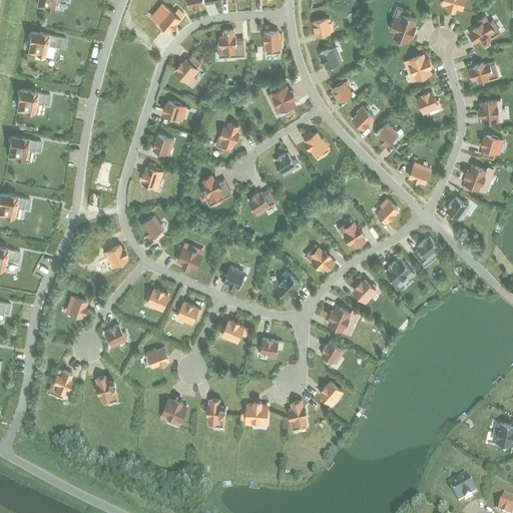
[(37,0),(37,3),(44,5),(43,7),(52,9),(54,0),(65,0),(68,0),(37,0)]
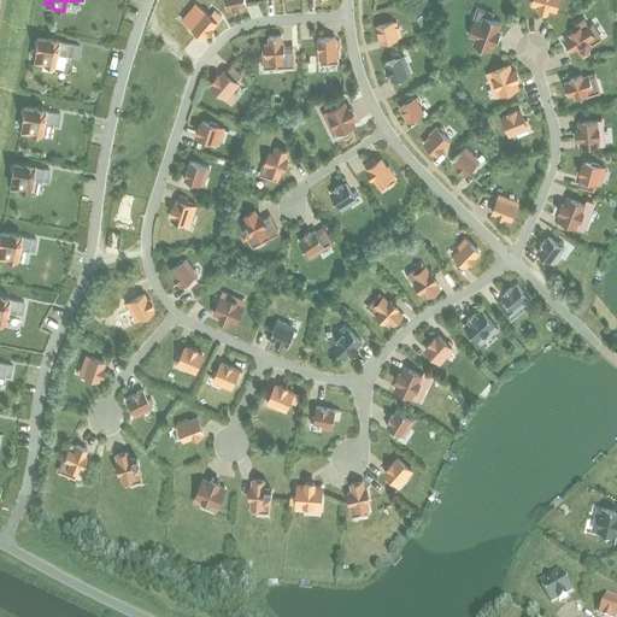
[(533,0),(532,5),(539,7),(539,10),(547,12),(547,10),(554,11),(557,0),(533,0)]
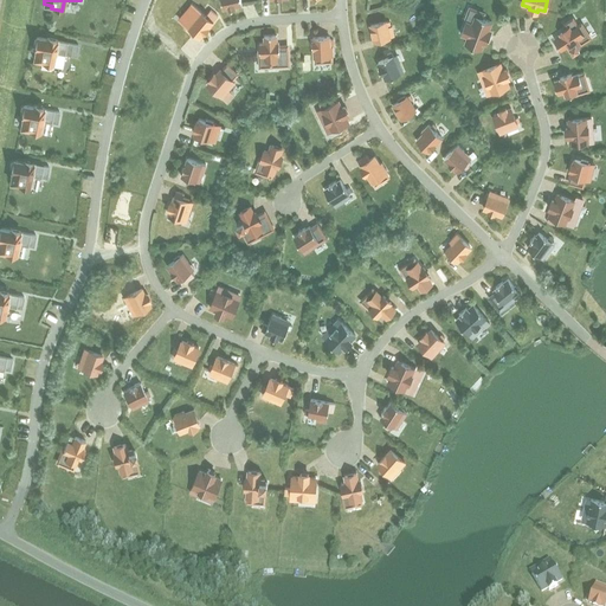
[(191,2),(178,19),(188,27),(186,30),(189,32),(192,31),(200,38),(214,23),(214,21),(218,17),(211,11),(206,15),(191,2)]
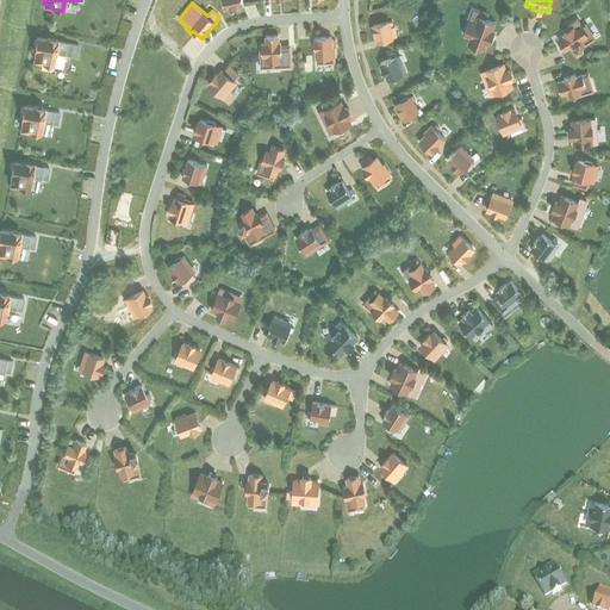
[(471,37),(467,44),(484,50),(486,43),(490,44),(495,31),(491,30),(495,22),(484,18),(486,14),(480,12),(479,17),(478,16),(475,24),(468,22),(464,35),(471,37)]
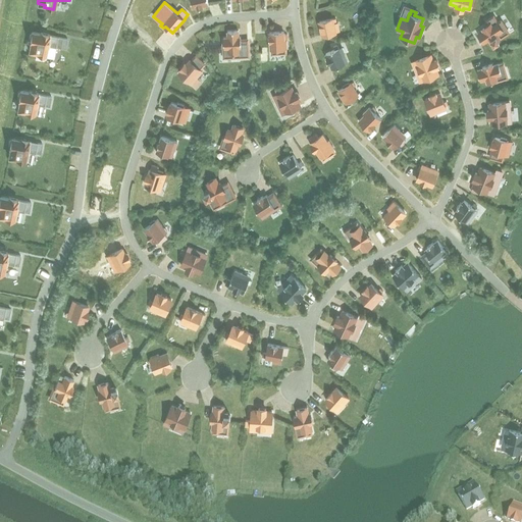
[(483,31),(478,34),(480,37),(479,37),(481,40),(483,42),(488,39),(491,43),(492,42),(493,44),(500,41),(498,39),(499,38),(497,34),(502,31),(499,27),(503,24),(500,20),(499,21),(494,15),(487,20),(489,24),(482,29),(483,31)]
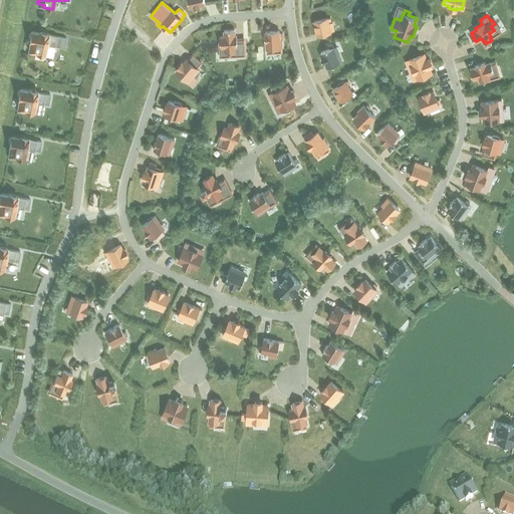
[(327,19),(314,22),(317,34),(330,31),(328,23),(331,22),(330,18),(327,19)]
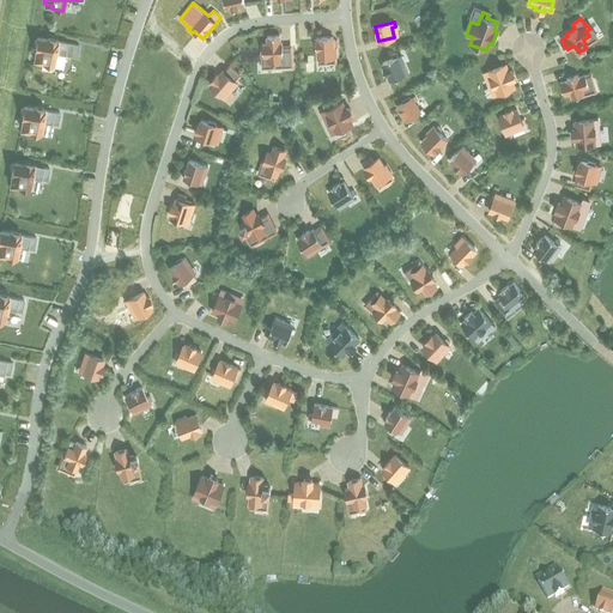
[(262,47),(261,47),(261,53),(262,67),(274,67),(291,66),(290,50),(281,50),(281,43),(279,43),(279,36),(267,37),(267,44),(262,44),(262,47)]
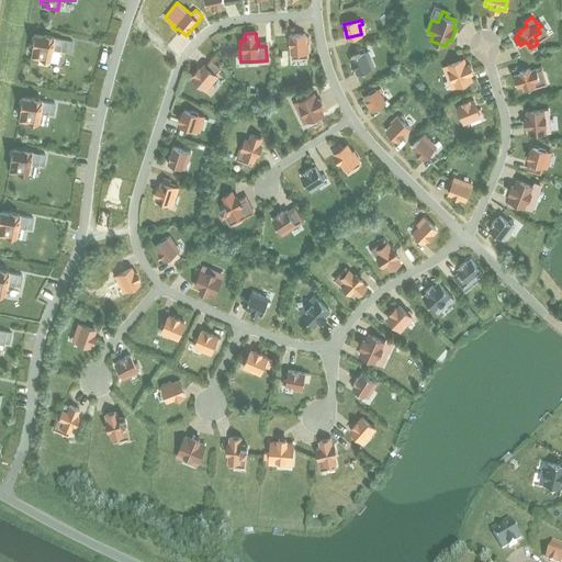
[(32,37),(31,41),(32,43),(32,44),(33,45),(31,55),(38,56),(37,58),(47,60),(49,49),(59,51),(70,53),(72,42),(62,40),(53,37),(53,36),(43,35),(43,36),(34,34),(33,35),(32,37)]
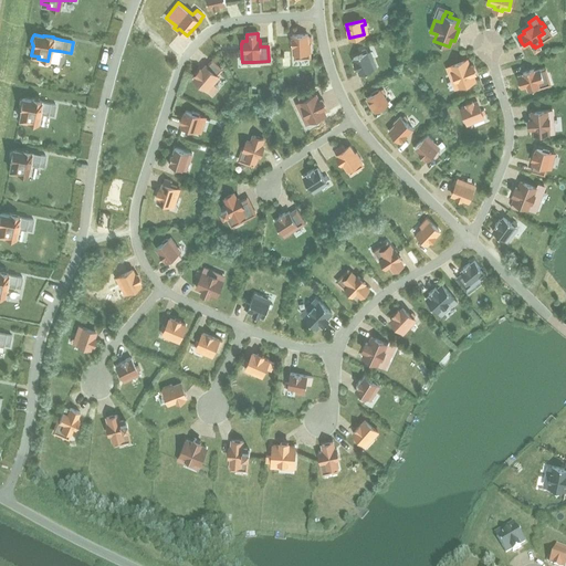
[(293,45),(293,53),(305,53),(305,58),(308,58),(308,53),(311,53),(310,43),(307,43),(307,34),(292,35),(292,38),(291,38),(292,45),(293,45)]
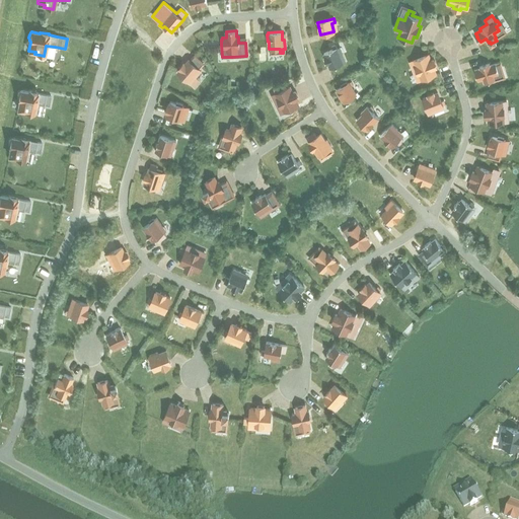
[(329,68),(346,62),(343,54),(340,55),(336,45),(331,47),(332,50),(323,53),(325,57),(324,58),(326,63),(327,63),(329,68)]
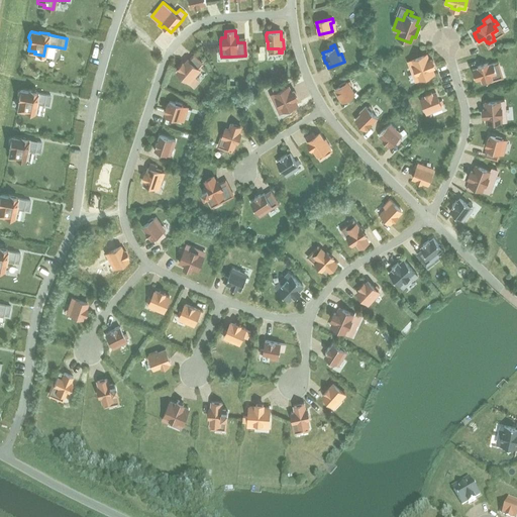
[(414,67),(419,79),(434,73),(431,68),(434,67),(431,60),(429,61),(426,55),(411,61),(412,61),(408,62),(410,68),(414,67)]
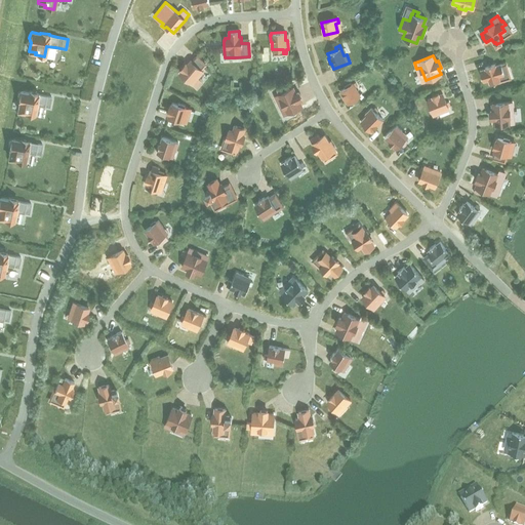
[(183,70),(179,73),(187,79),(185,81),(188,84),(190,82),(197,88),(203,82),(198,78),(203,72),(200,70),(205,64),(196,56),(192,62),(190,61),(187,66),(186,65),(182,69),(183,70)]
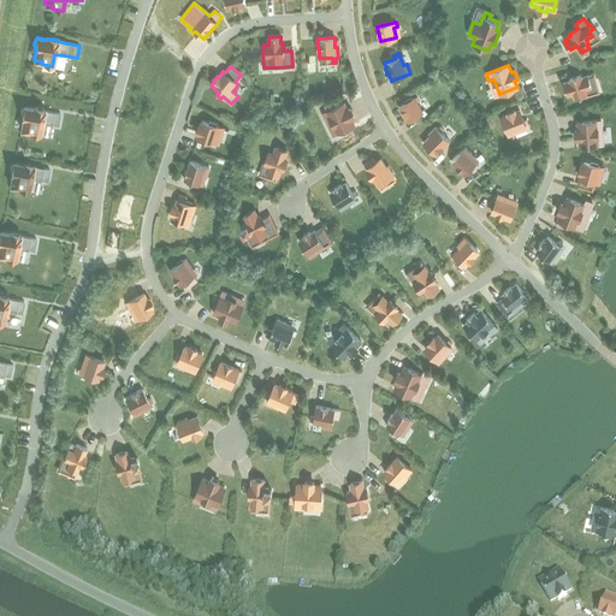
[(570,81),(563,83),(567,95),(573,93),(575,98),(586,95),(584,89),(591,88),(590,82),(594,81),(592,75),(588,76),(587,76),(581,78),(580,76),(569,80),(570,81)]
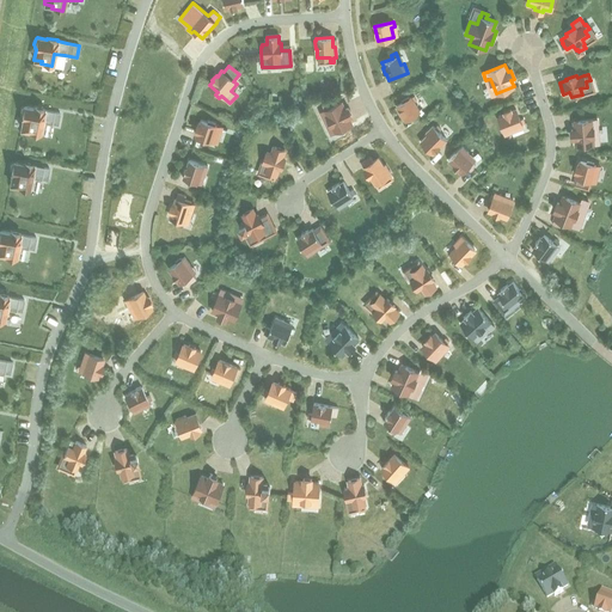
[(403,103),(397,106),(405,120),(418,111),(418,110),(416,106),(412,102),(410,97),(409,98),(408,97),(402,101),(403,103)]
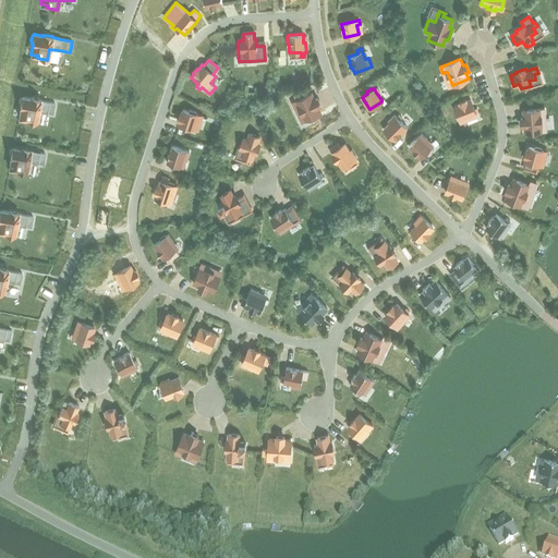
[(295,101),(291,102),(294,109),(298,107),(304,121),(320,112),(317,107),(320,106),(316,98),(314,99),(311,93),(301,98),(298,93),(292,95),(295,101)]
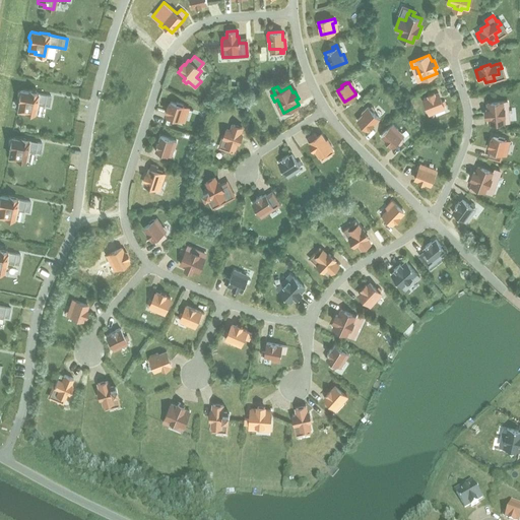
[(18,92),(17,96),(18,98),(18,100),(19,100),(17,110),(24,111),(23,113),(33,115),(35,104),(44,106),(49,106),(51,96),(46,95),(46,94),(38,93),(38,92),(28,90),(28,91),(20,90),(19,91),(18,92)]
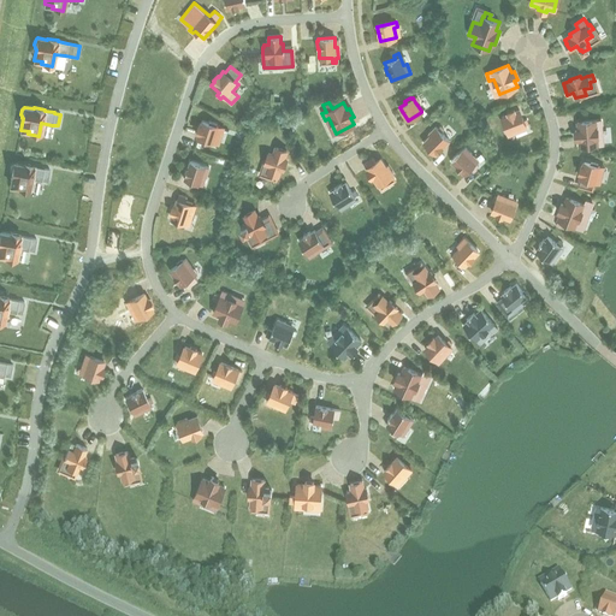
[(508,114),(502,117),(509,136),(517,132),(516,129),(525,125),(528,124),(526,119),(523,120),(519,111),(514,112),(514,111),(508,113),(508,114)]
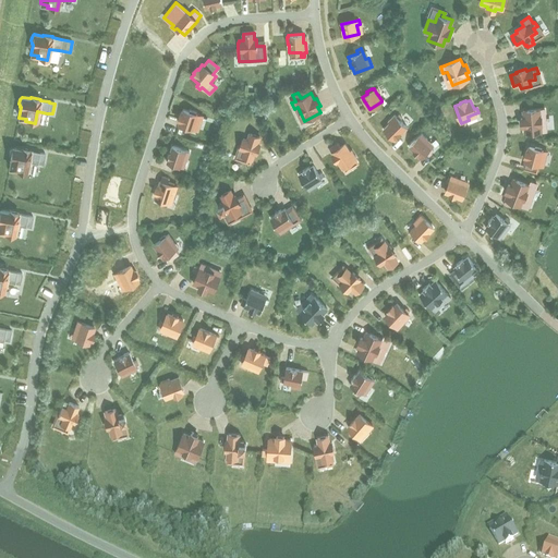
[(524,131),(524,132),(542,131),(541,117),(545,116),(544,109),(540,109),(522,110),(523,113),(523,117),(520,118),(521,125),(523,125),(524,131)]
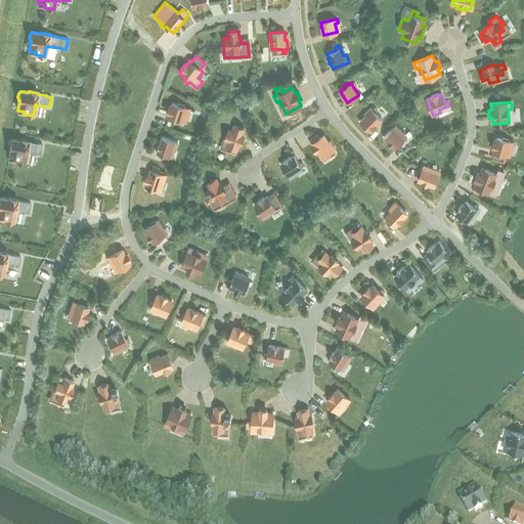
[(169,106),(168,113),(169,113),(168,117),(173,118),(173,120),(179,123),(180,120),(181,121),(184,113),(188,114),(189,110),(185,108),(185,107),(183,107),(184,105),(178,104),(178,105),(172,103),(171,106),(169,106)]
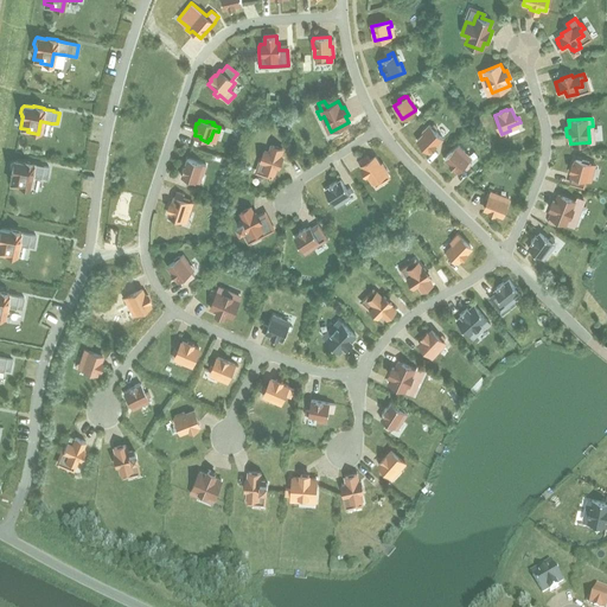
[(435,126),(432,122),(429,126),(429,125),(422,132),(423,134),(416,141),(428,152),(430,151),(430,152),(436,145),(442,138),(433,129),(435,126)]
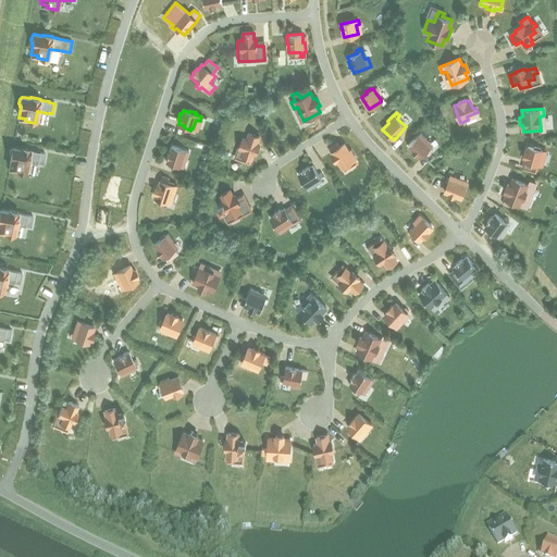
[(242,137),(238,147),(243,148),(240,155),(246,157),(245,160),(249,162),(250,158),(252,151),(255,152),(258,143),(256,143),(258,136),(255,135),(255,134),(252,133),(252,134),(248,133),(246,139),(242,137)]
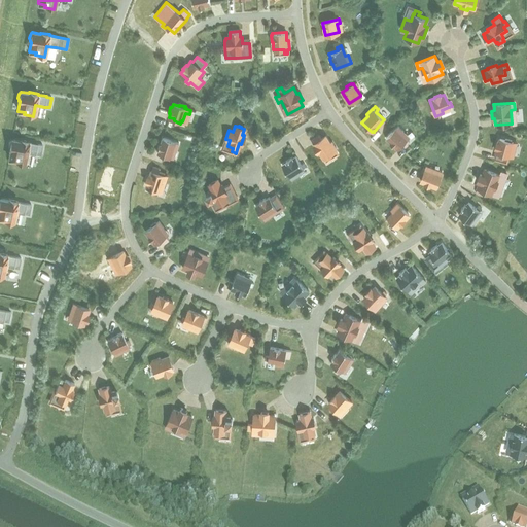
[(403,132),(397,126),(385,138),(397,149),(405,143),(407,145),(410,142),(401,134),(403,132)]
